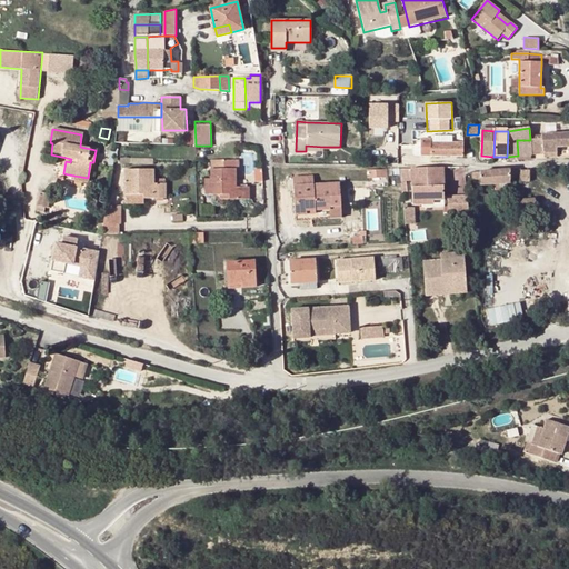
[(568,133),(566,133),(543,135),(543,139),(530,140),(531,156),(543,156),(543,153),(557,153),(557,147),(566,147),(568,146),(568,133)]
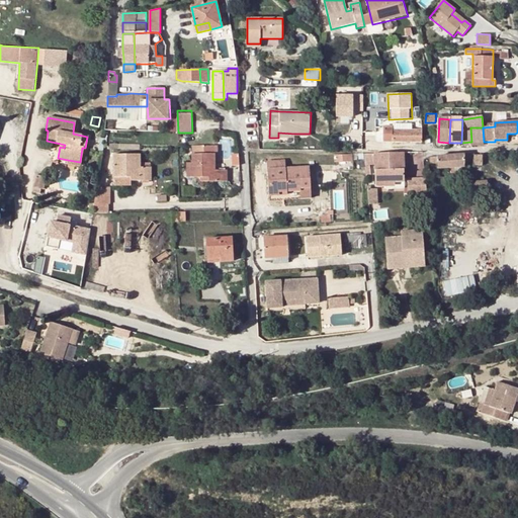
[(405,127),(382,127),(383,142),(406,142),(405,131),(405,127)]
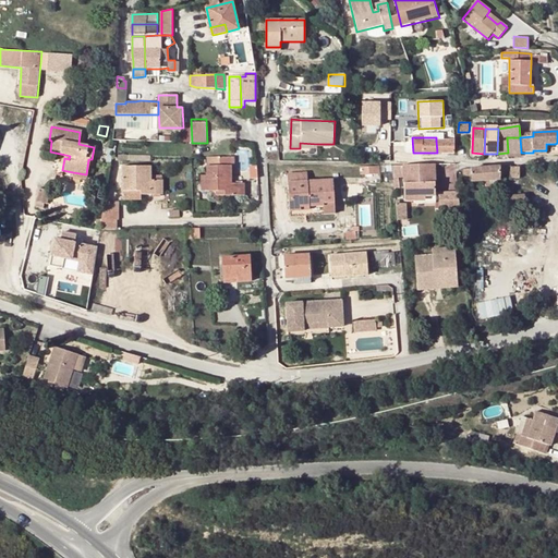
[(507,137),(508,153),(521,153),(520,137),(507,137)]
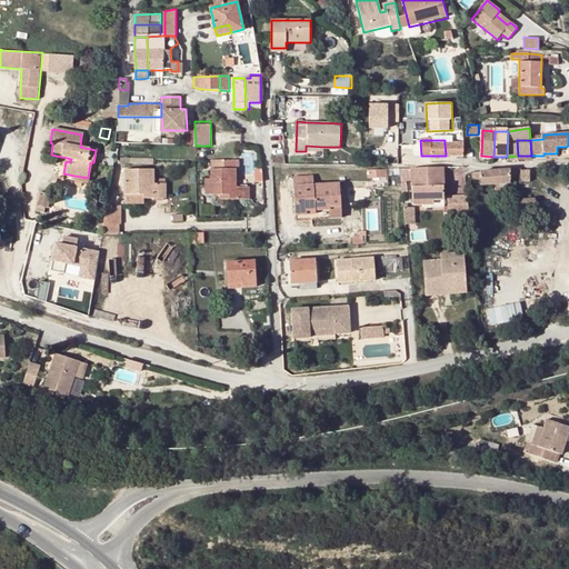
[(446,156),(463,156),(463,143),(445,143),(446,156)]
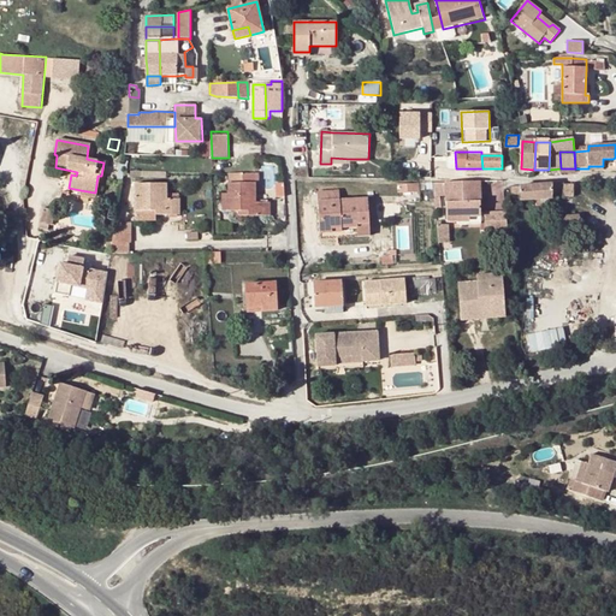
[(483,207),(504,207),(504,182),(483,182),(483,207)]
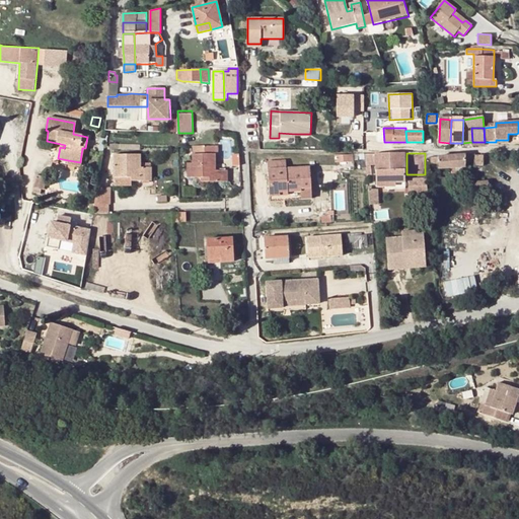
[(215,170),(215,154),(205,154),(193,154),(193,163),(192,163),(192,178),(201,177),(206,177),(206,182),(227,182),(227,170),(215,170)]
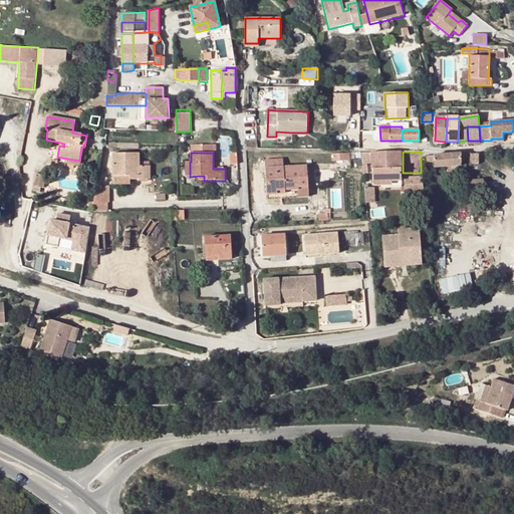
[(372,163),(372,185),(381,185),(381,188),(401,187),(401,181),(401,153),(372,153),(360,153),(361,163),(372,163)]
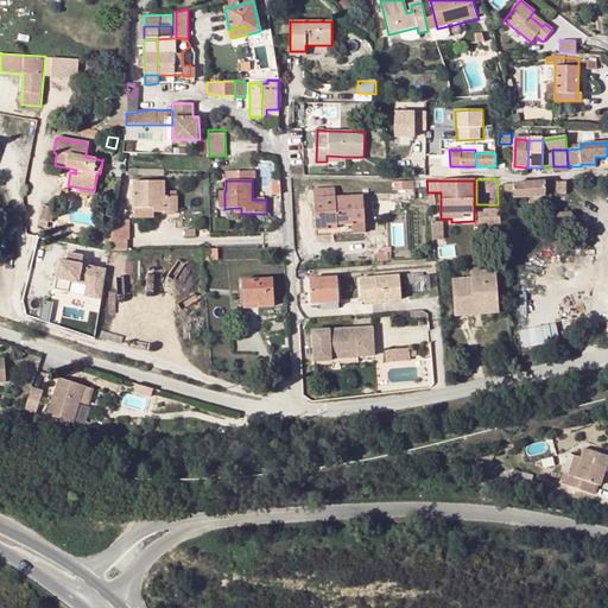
[(164,182),(134,182),(134,209),(153,209),(153,213),(177,213),(177,196),(165,196),(164,182)]
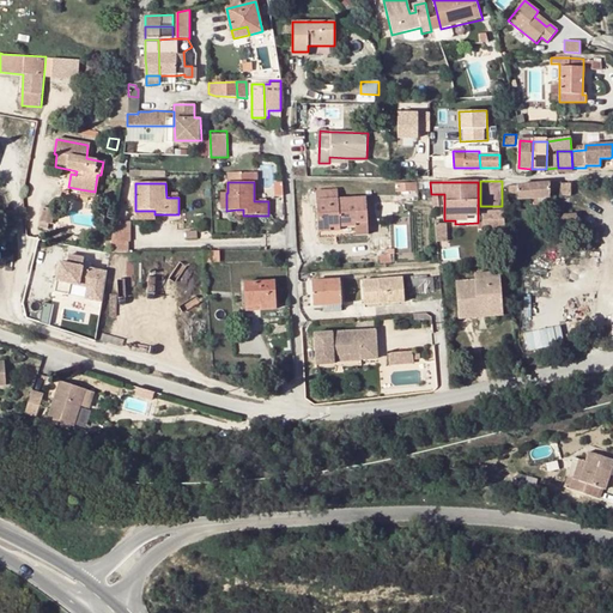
[(416,183),(396,184),(396,193),(417,192),(416,183)]
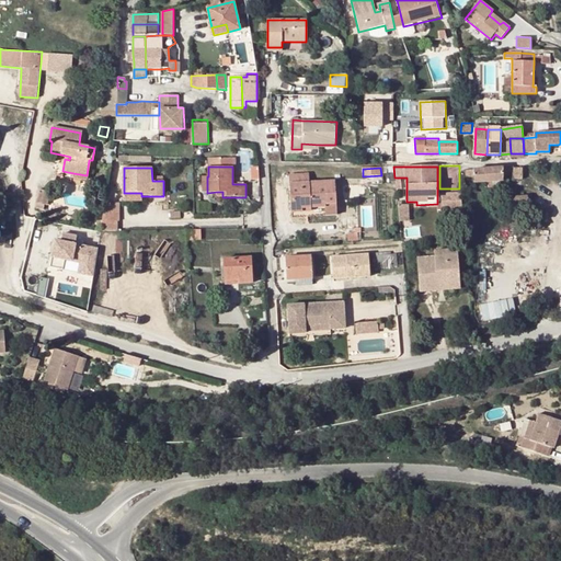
[(483,187),(483,189),(499,187),(499,181),(503,181),(503,178),(502,168),(466,170),(467,184),(480,183),(480,187),(483,187)]
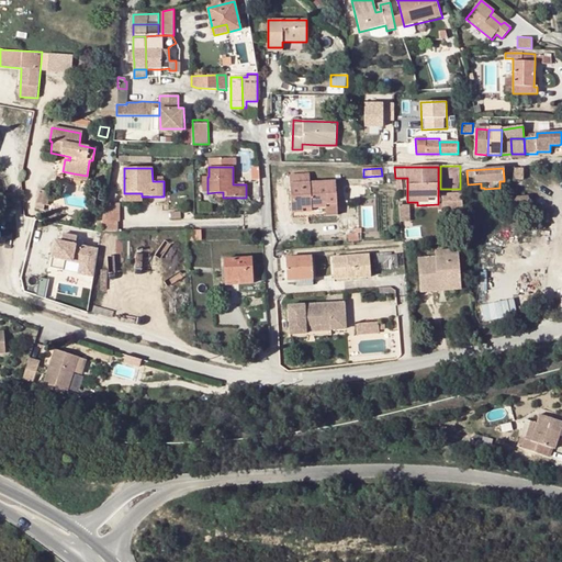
[(513,168),(503,168),(504,178),(514,178),(513,168)]
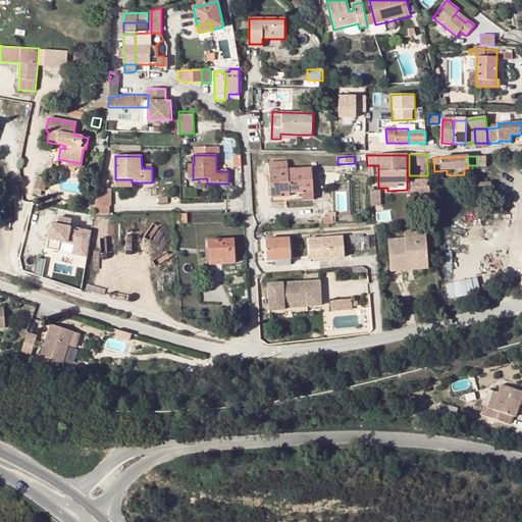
[(476,156),(477,165),(477,167),(485,166),(485,156),(476,156)]
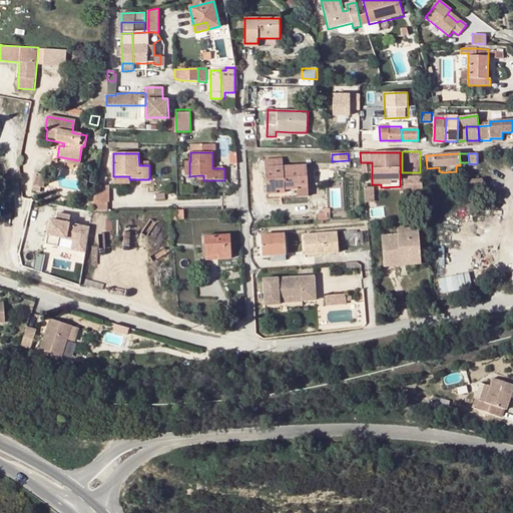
[(265,160),(267,198),(308,196),(307,166),(283,167),(283,159),(265,160)]
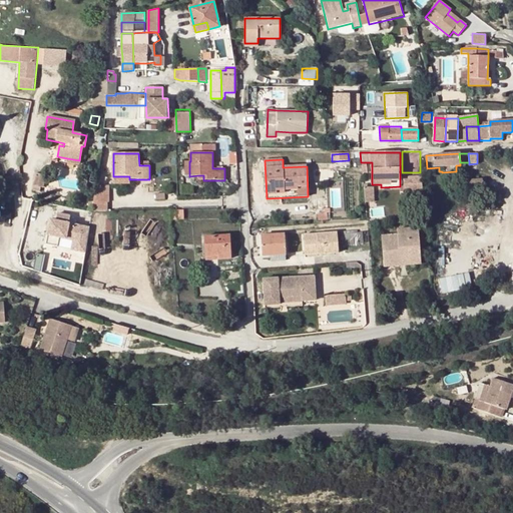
[(35,172),(32,189),(39,191),(42,191),(44,174),(35,172)]
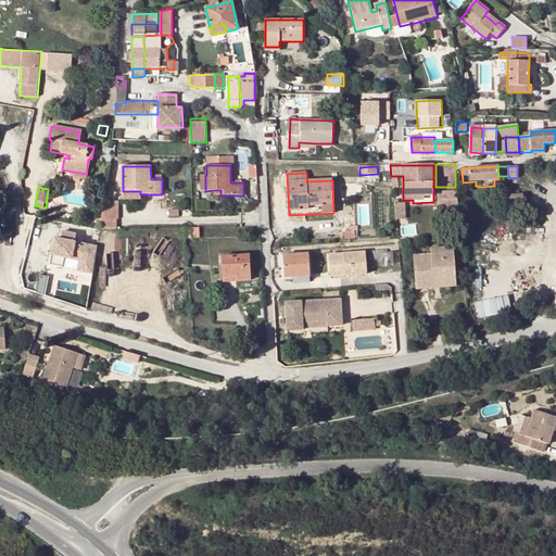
[(456,193),(438,193),(438,207),(457,209),(456,193)]
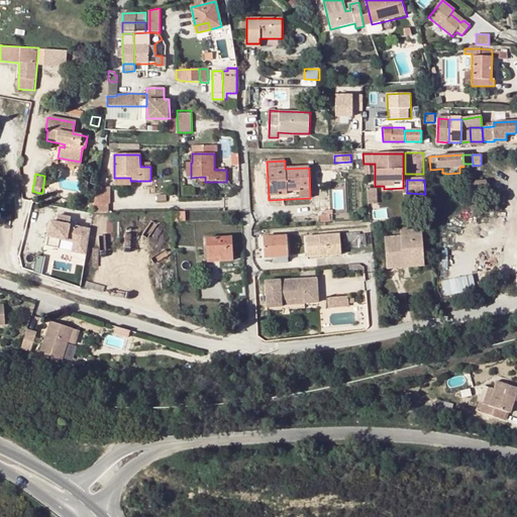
[(486,182),(467,183),(468,195),(475,195),(475,192),(486,191),(486,182)]
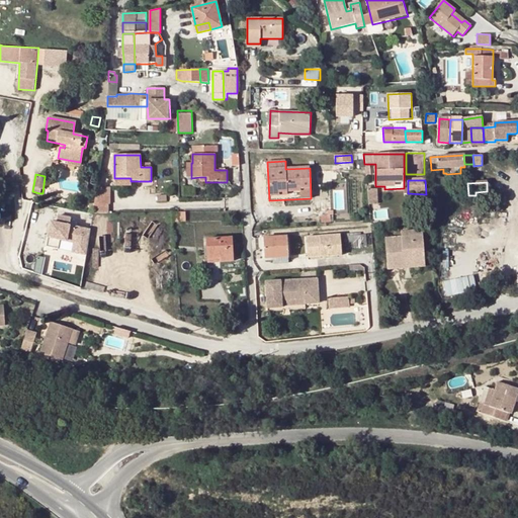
[(376,189),(367,188),(368,203),(377,203),(376,189)]
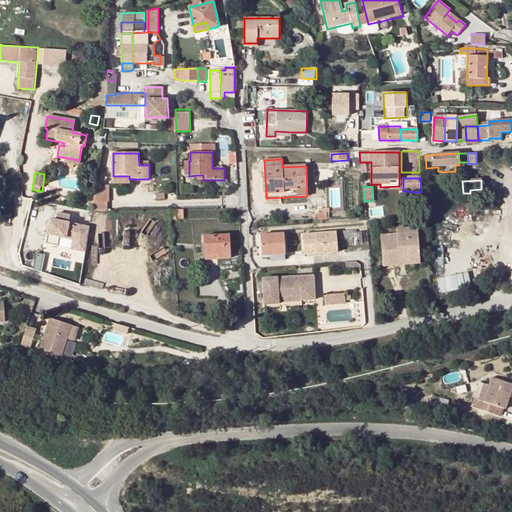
[(91,208),(91,211),(106,211),(105,203),(108,203),(108,193),(94,193),(91,208)]
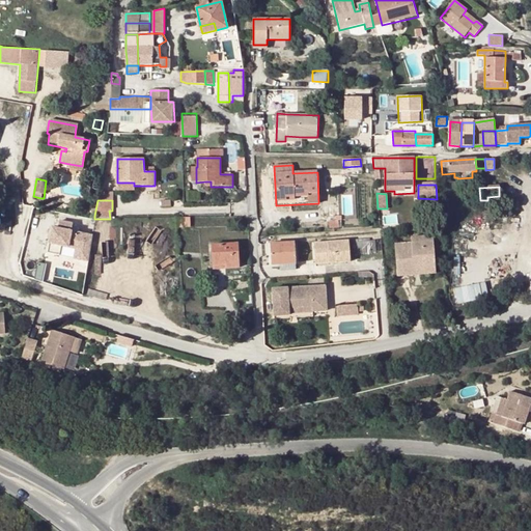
[(176,218),(177,228),(191,228),(191,218),(176,218)]
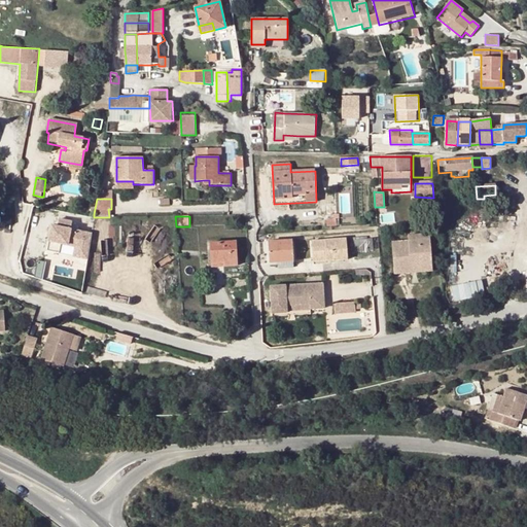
[(73,256),(85,259),(91,235),(70,231),(71,222),(58,219),(56,226),(50,225),(45,251),(58,253),(60,244),(75,247),(73,256)]
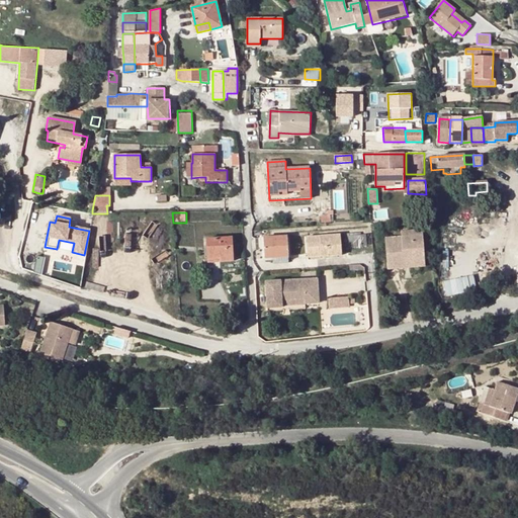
[(401,238),(384,239),(386,270),(424,268),(422,232),(401,233),(401,238)]
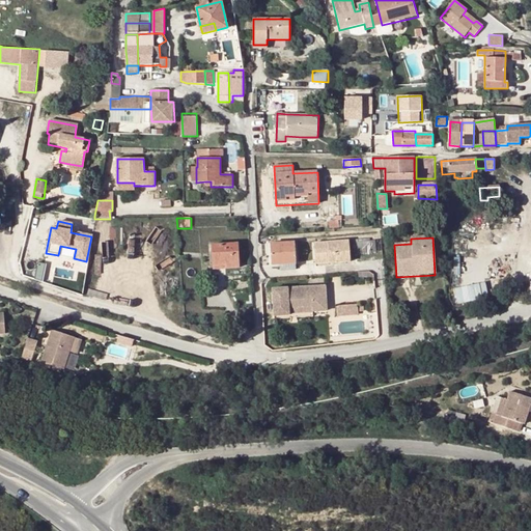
[(314,244),(315,260),(329,259),(329,263),(350,261),(348,242),(314,244)]
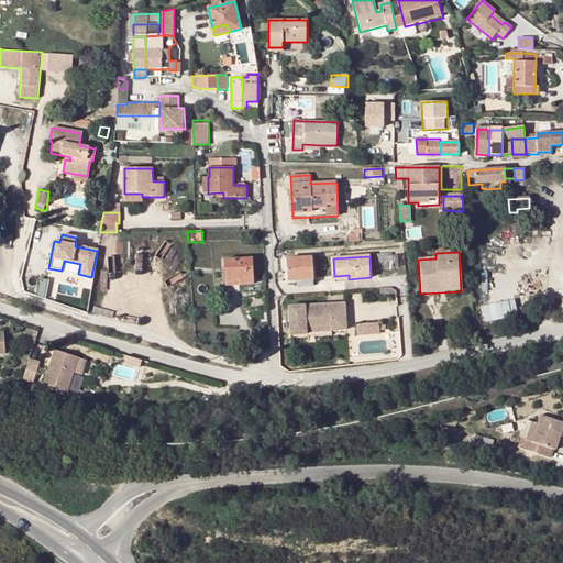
[(392,256),(375,257),(375,263),(384,262),(384,268),(393,268),(392,256)]
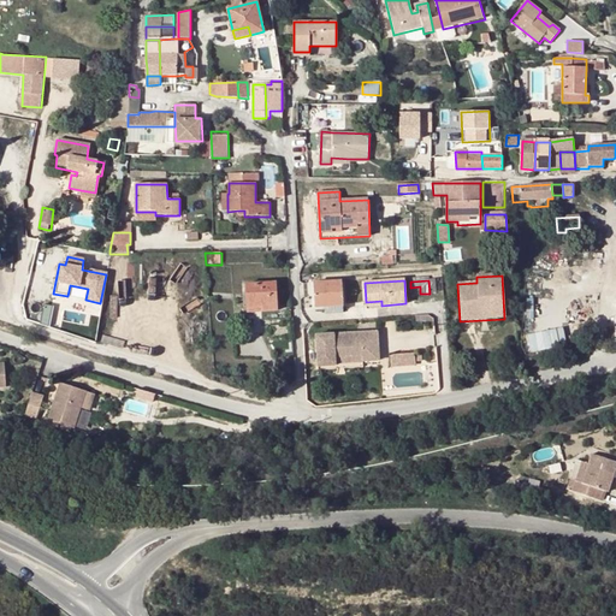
[(341,282),(315,283),(315,307),(325,307),(342,306),(341,282)]
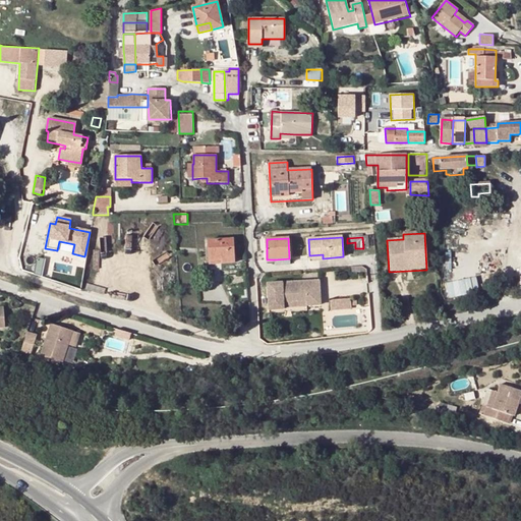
[(234,239),(208,240),(209,261),(220,261),(220,265),(230,264),(229,259),(234,259),(234,239)]
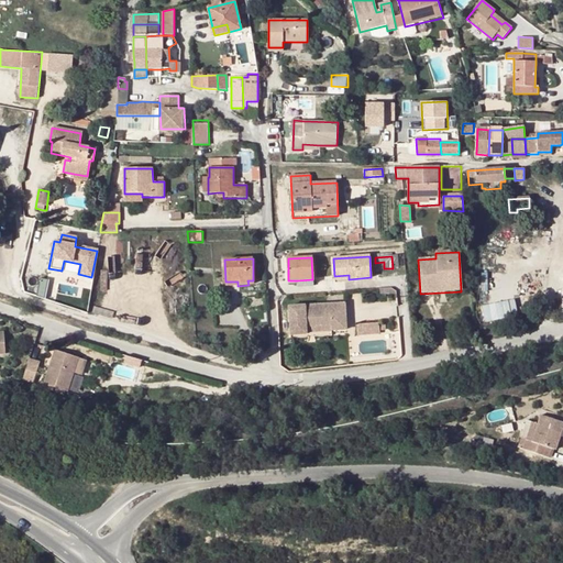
[(348,302),(294,306),(295,333),(310,332),(310,330),(310,324),(334,323),(334,329),(350,328),(348,302)]
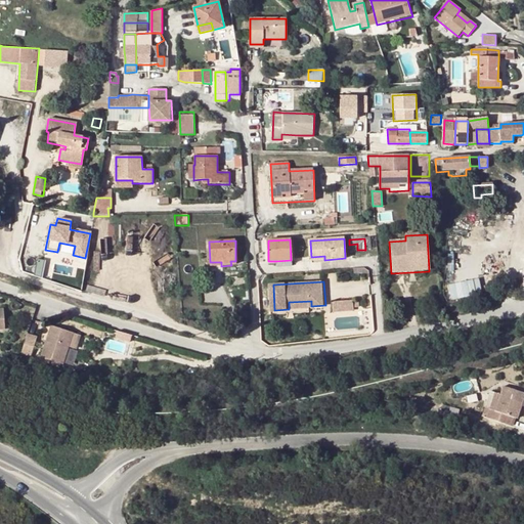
[(333,302),(334,312),(354,310),(353,300),(333,302)]
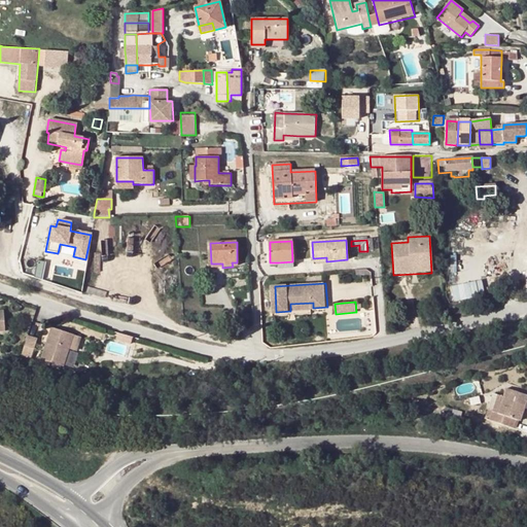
[(60,369),(65,351),(70,337),(48,330),(37,361),(60,369)]
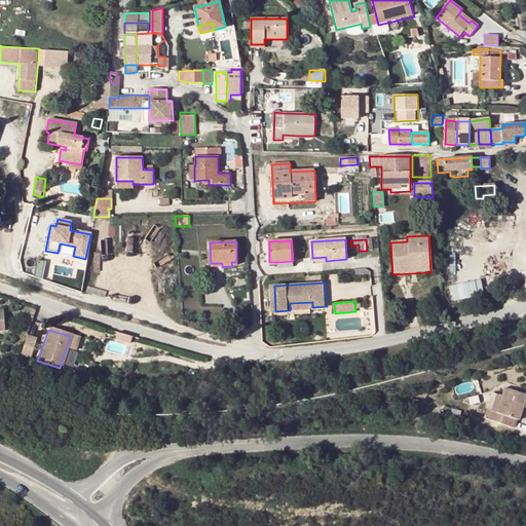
[(75,338),(70,336),(65,350),(70,352),(75,338)]
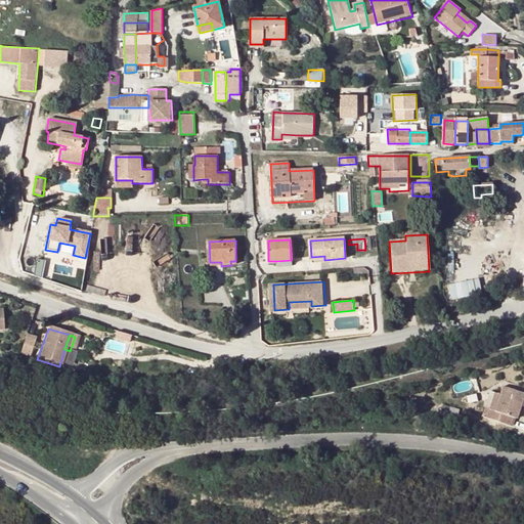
[(35,339),(25,336),(18,355),(28,358),(35,339)]
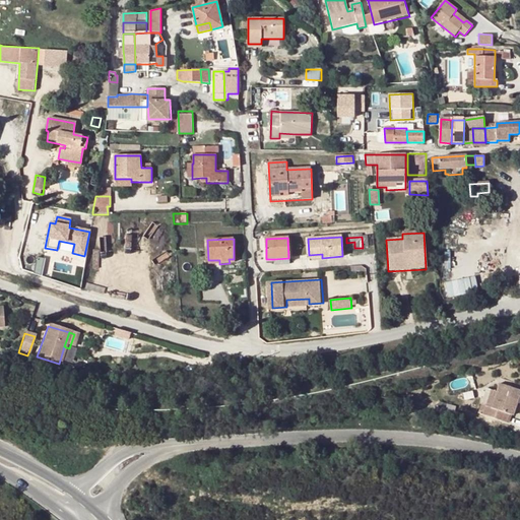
[(519,391),(508,389),(506,397),(502,413),(519,418),(519,391)]
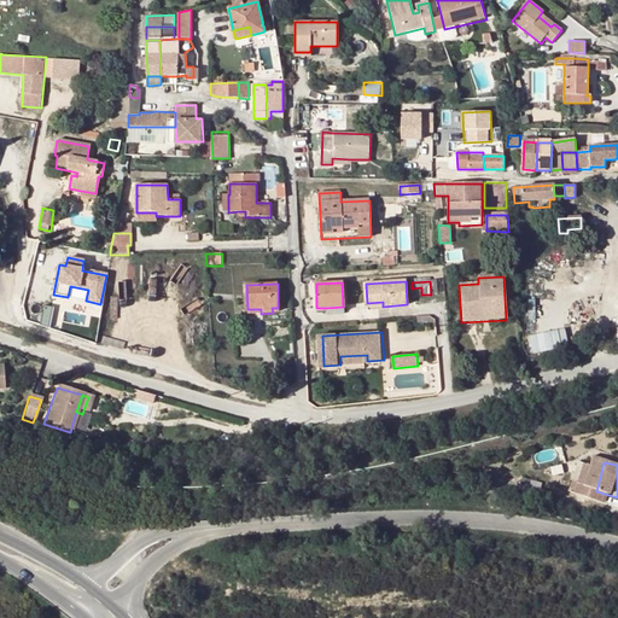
[(596,491),(601,472),(594,470),(594,471),(589,489),(596,491)]
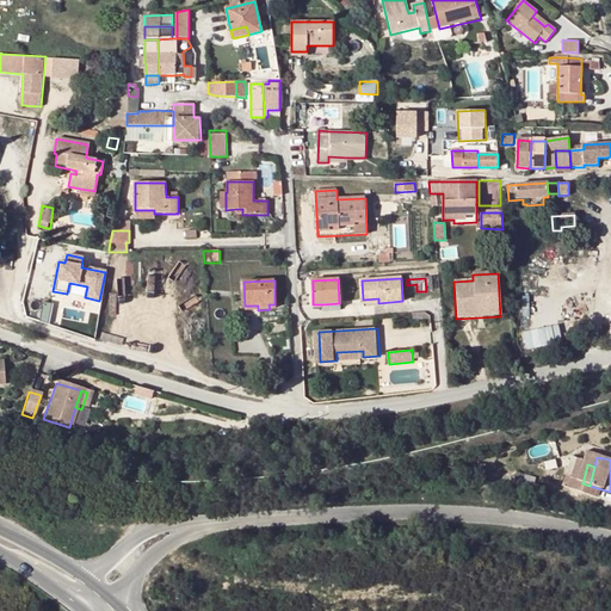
[(610,495),(610,492),(590,486),(586,497),(610,503),(610,495)]
